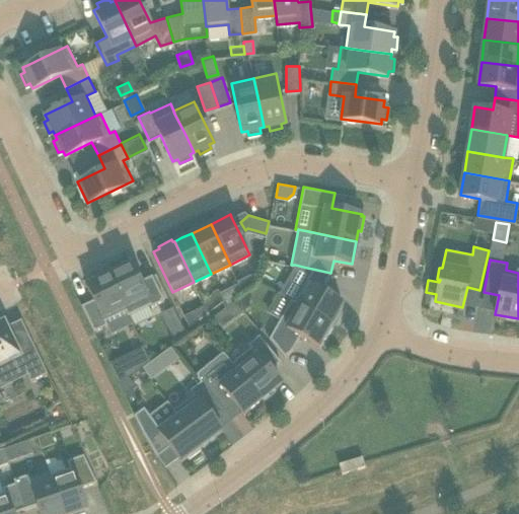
[(131,262),(108,273),(125,306),(128,313),(162,296),(152,274),(140,280),(138,277),(131,262)]
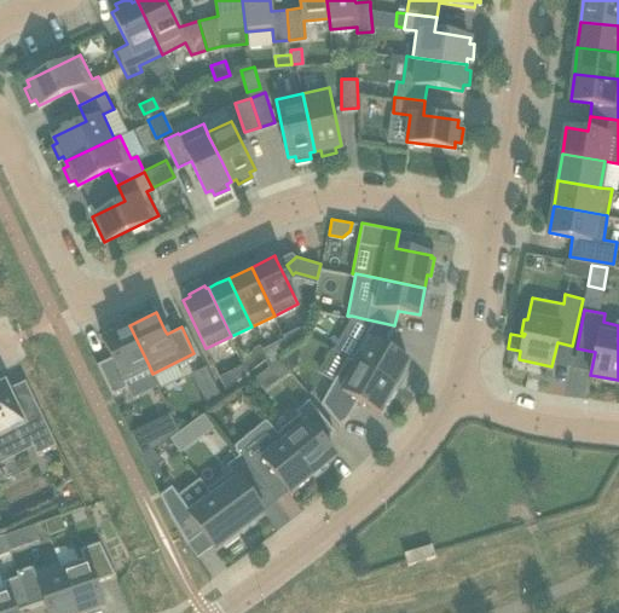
[(347,356),(347,357),(394,385),(409,360),(382,346),(394,325),(372,321),(351,358),(347,356)]
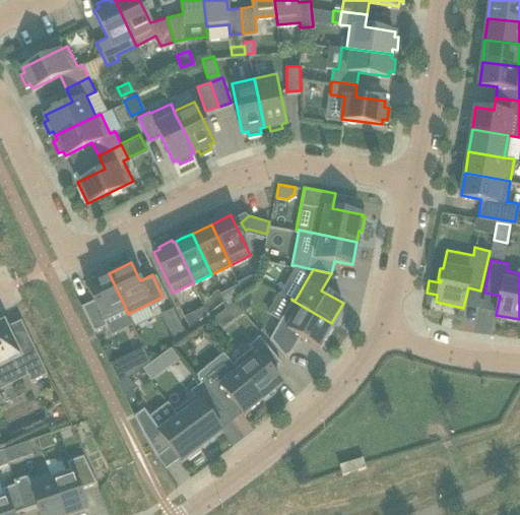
[(81,305),(93,330),(128,314),(125,307),(109,273),(86,284),(93,299),(81,305)]
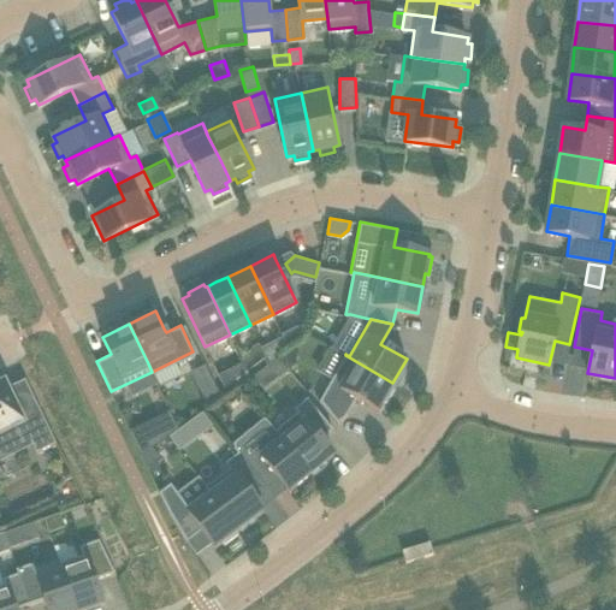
[(260,345),(268,361),(278,354),(271,341),(260,345)]
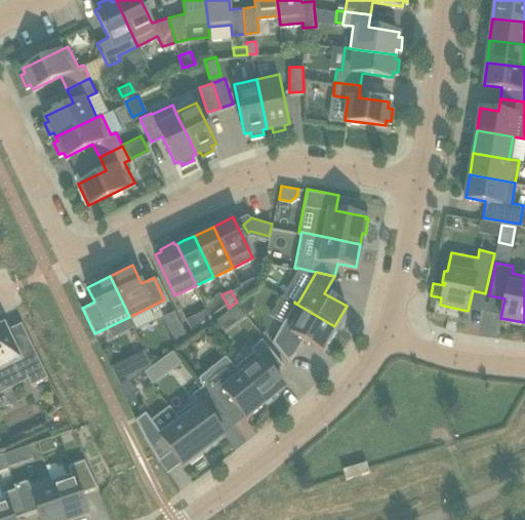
[(206,306),(206,307),(210,315),(217,309),(214,302),(206,306)]
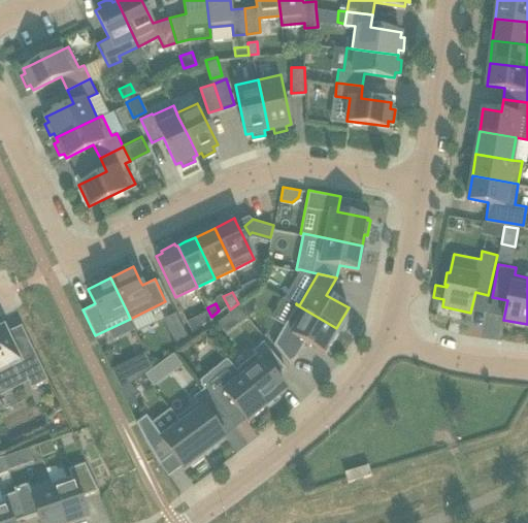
[(238,304),(232,309),(239,320),(246,315),(238,304)]
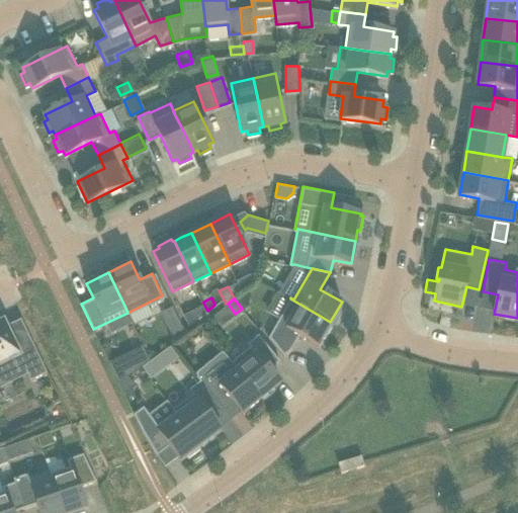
[(330,322),(290,298),(282,313),(268,336),(283,354),(290,348),(293,343),(299,334),(318,344),(322,336),(325,337),(332,324),(330,323),(330,322)]
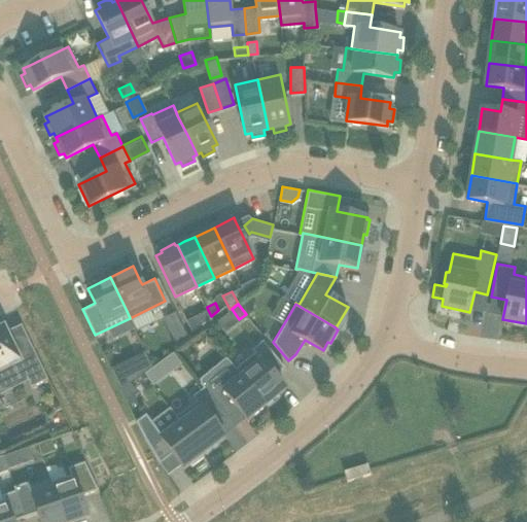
[(211,316),(207,308),(198,313),(202,322),(211,316)]
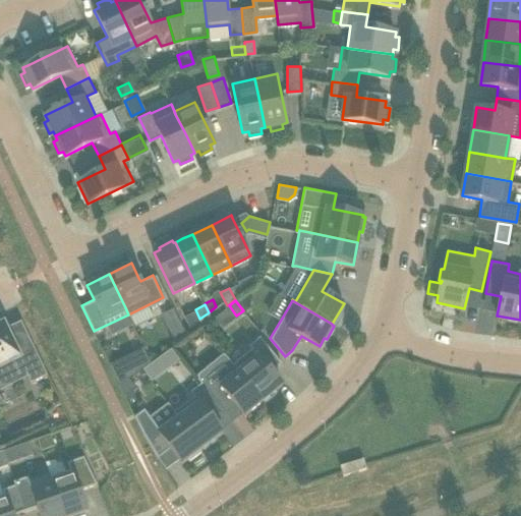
[(169,327),(180,321),(173,307),(162,312),(169,327)]
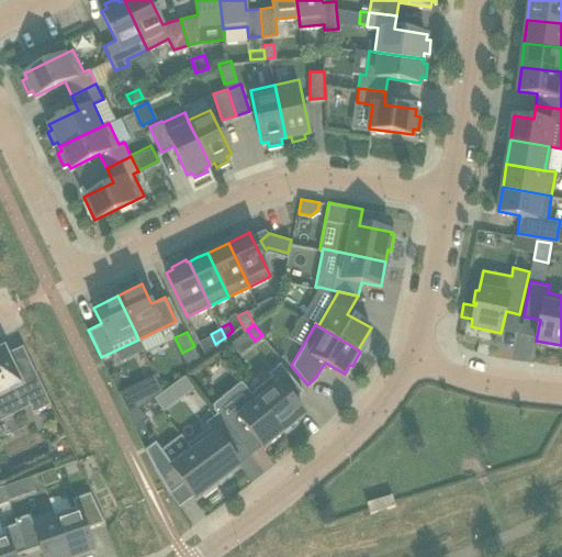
[(19,379),(4,348),(0,349),(0,394),(13,389),(20,402),(26,399),(33,414),(52,405),(35,371),(19,379)]
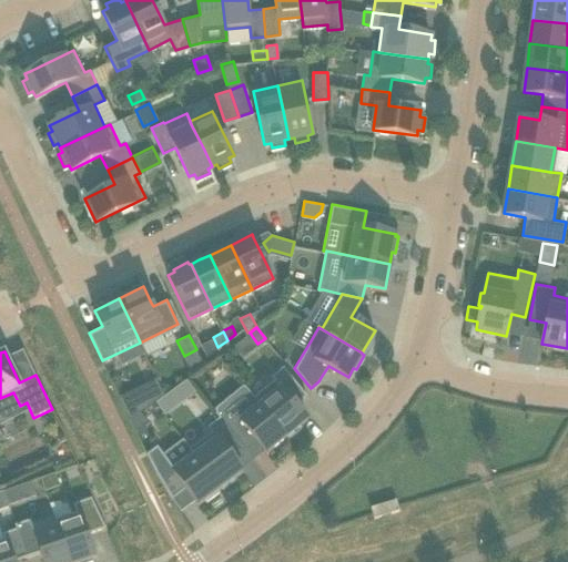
[(253,396),(286,435),(287,433),(290,436),(303,425),(301,422),(307,417),(295,402),(306,394),(283,365),(271,375),(274,379),(253,396)]
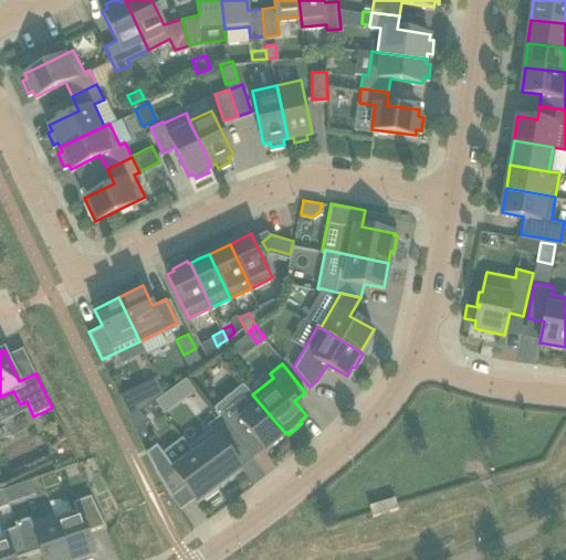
[(155,376),(145,381),(154,399),(155,398),(164,392),(155,376)]
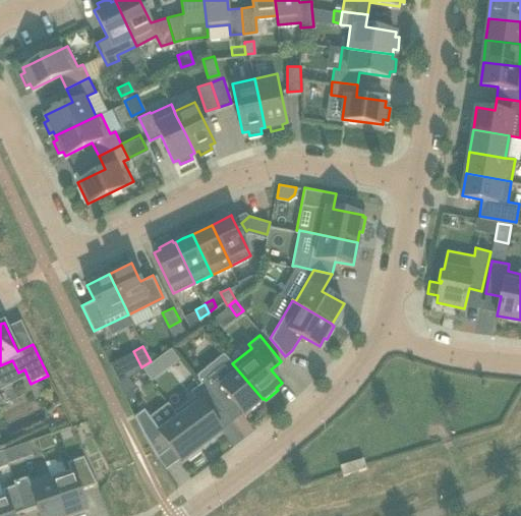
[(224,353),(197,375),(198,377),(198,378),(199,379),(198,380),(200,382),(201,381),(223,408),(233,401),(244,414),(263,399),(232,363),(226,354),(225,355),(224,353)]
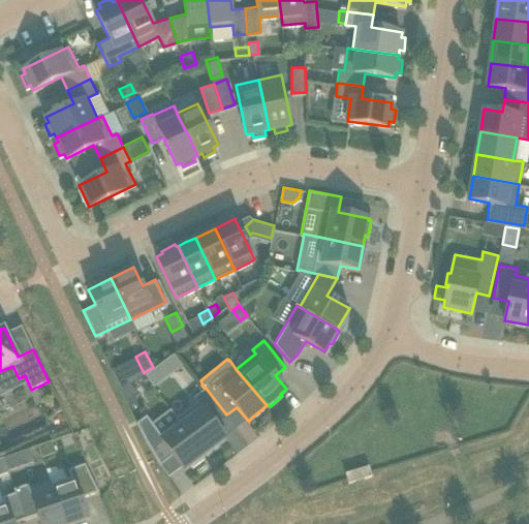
[(167,375),(158,363),(153,367),(145,372),(154,384),(167,375)]
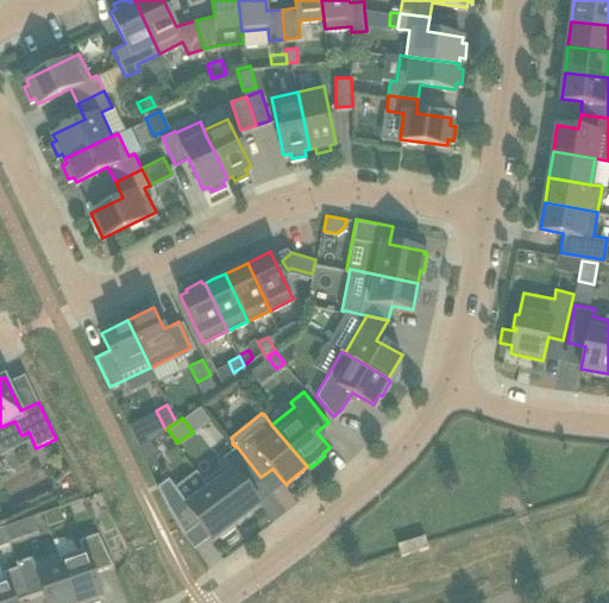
[(161,451),(152,440),(142,447),(148,459),(161,451)]
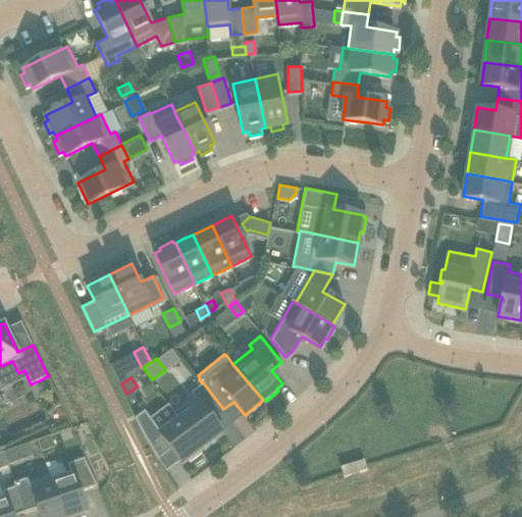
[(212,417),(223,409),(202,381),(201,382),(191,390),(195,396),(173,411),(175,414),(176,413),(202,447),(203,446),(205,449),(217,438),(215,436),(223,431),(212,417)]
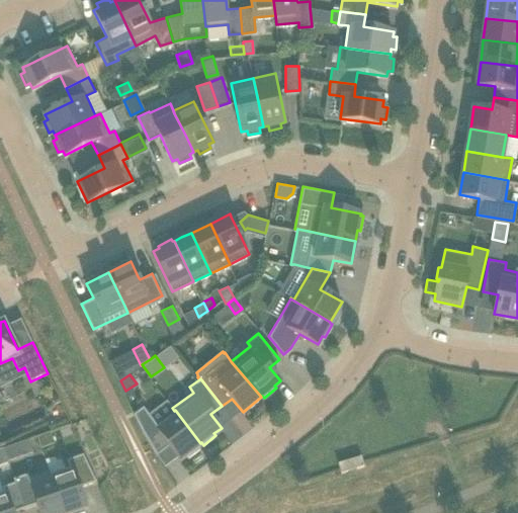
[(144,406),(134,413),(142,430),(157,454),(169,444),(180,459),(187,453),(188,455),(199,446),(198,445),(200,443),(175,410),(157,424),(144,406)]
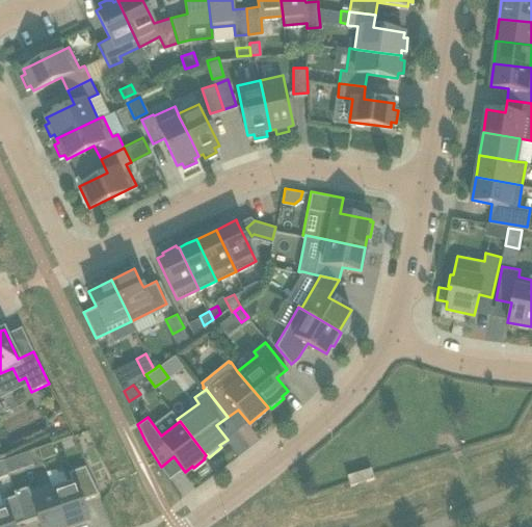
[(42,445),(38,446),(42,457),(45,456),(55,452),(51,441),(42,445)]
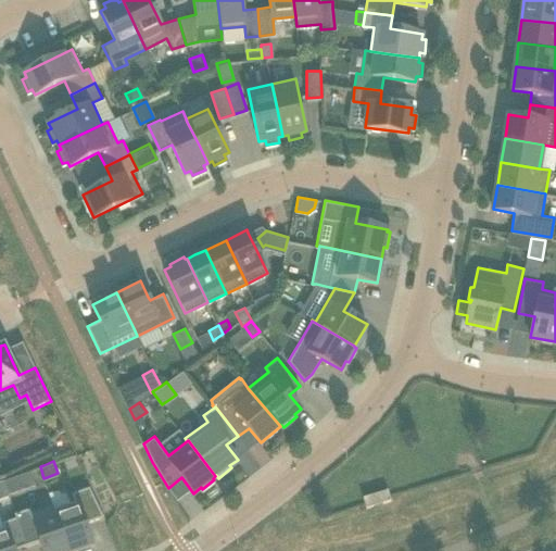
[(7,478),(11,491),(19,488),(14,475),(7,478)]
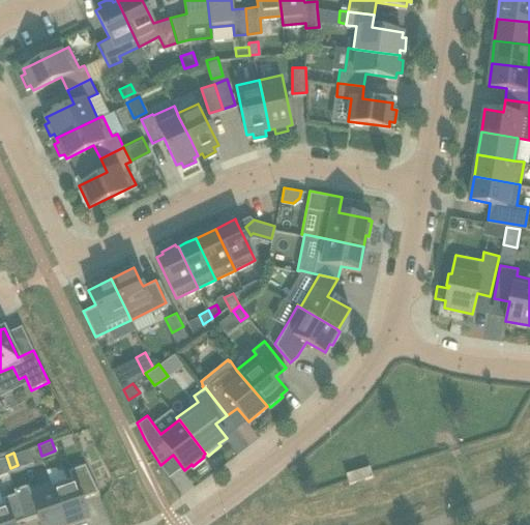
[(0,471),(10,468),(6,456),(0,457),(0,471)]
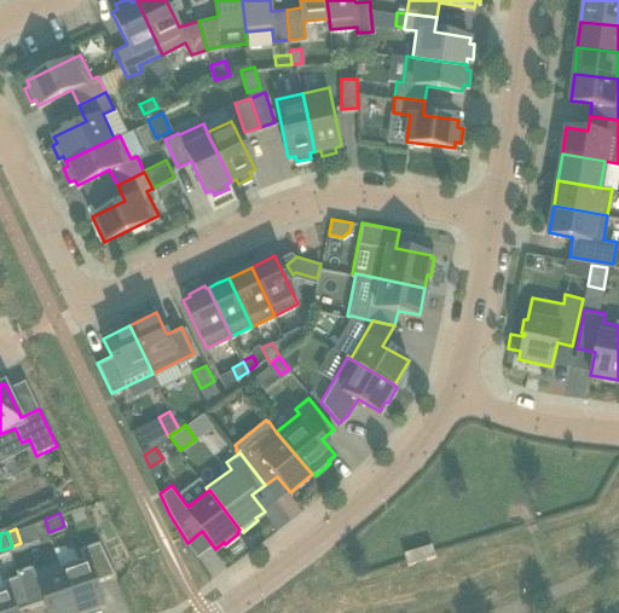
[(84,556),(61,565),(76,612),(81,612),(85,612),(91,612),(102,609),(102,606),(103,606),(94,580),(115,573),(99,541),(80,548),(84,556)]
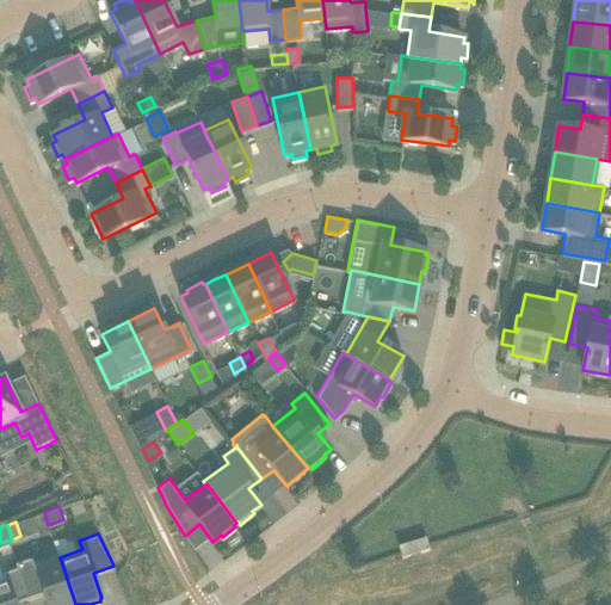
[(402,555),(430,547),(426,536),(399,544),(402,555)]
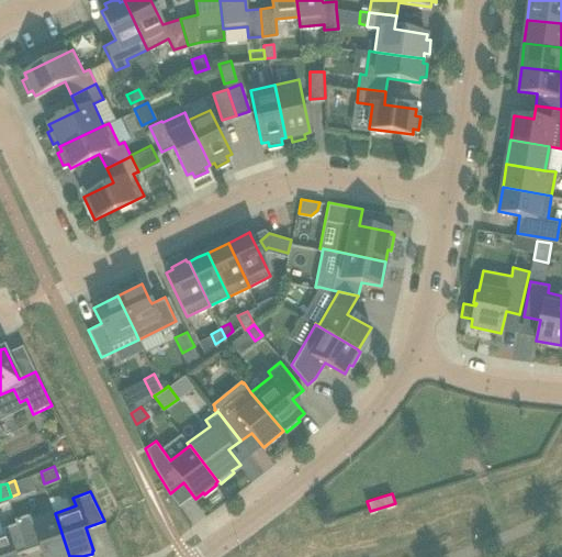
[(30,513),(15,517),(26,550),(27,549),(40,546),(43,556),(69,556),(55,513),(54,513),(56,521),(40,526),(35,527),(30,513)]
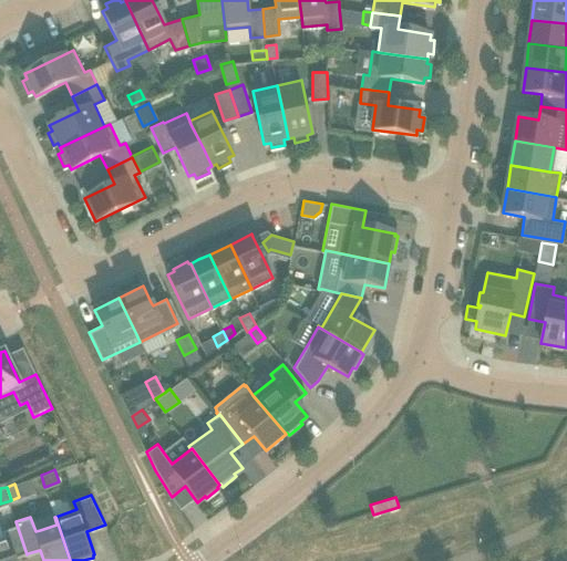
[(4,536),(0,537),(0,560),(14,560),(13,559),(27,554),(16,521),(14,522),(17,526),(2,531),(4,536)]
